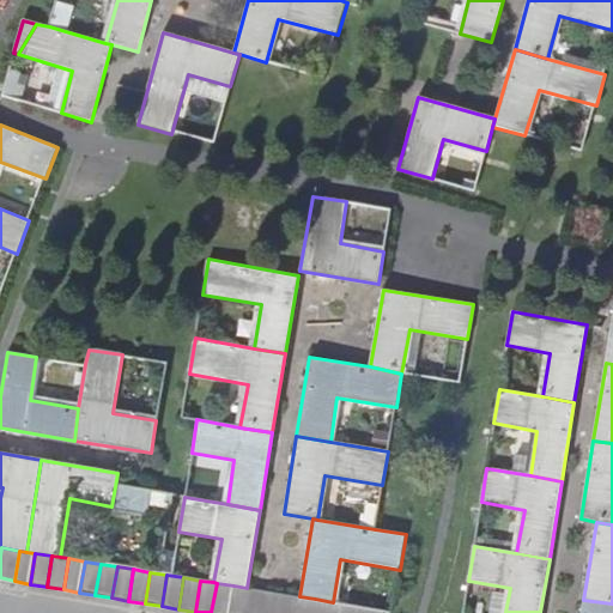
[(228,612),(234,586),(217,583),(211,612),(228,612)]
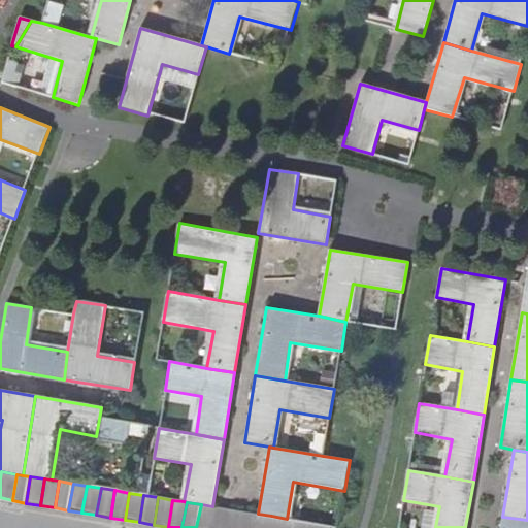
[(211,527),(216,507),(212,506),(201,504),(196,527),(211,527)]
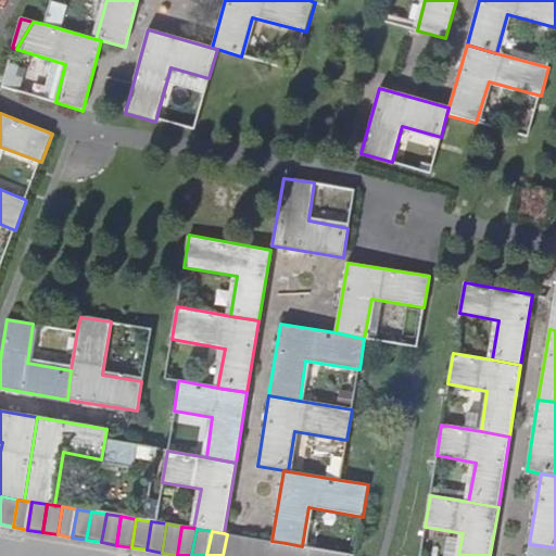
[(238,555),(241,536),(227,534),(223,555),(238,555)]
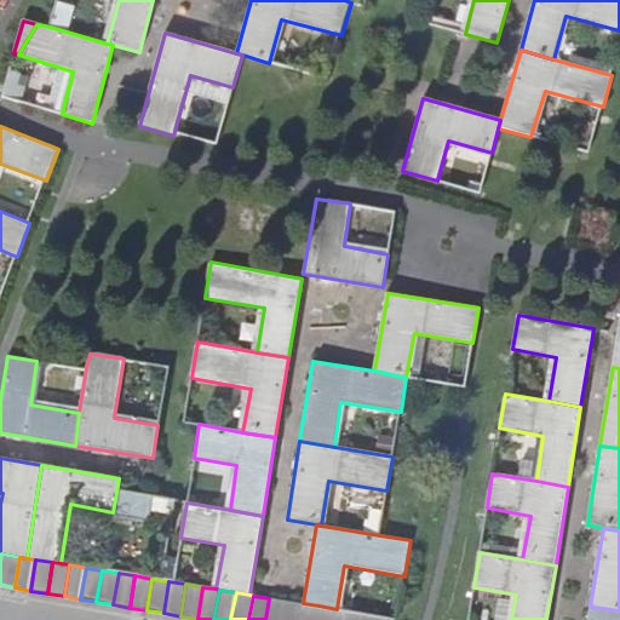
[(281,619),(285,601),(269,598),(265,619),(281,619)]
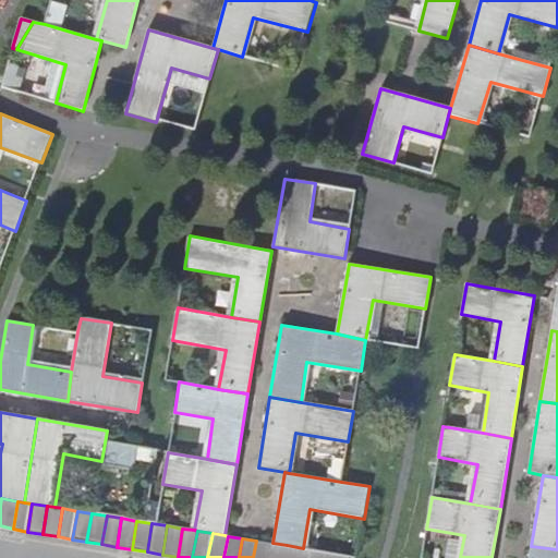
[(269,557),(273,543),(256,541),(253,557),(269,557)]
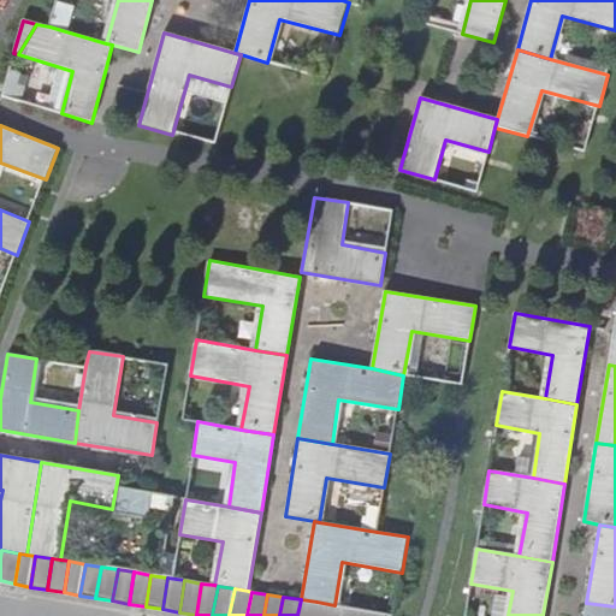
[(314,615),(317,602),(301,599),(297,615),(314,615)]
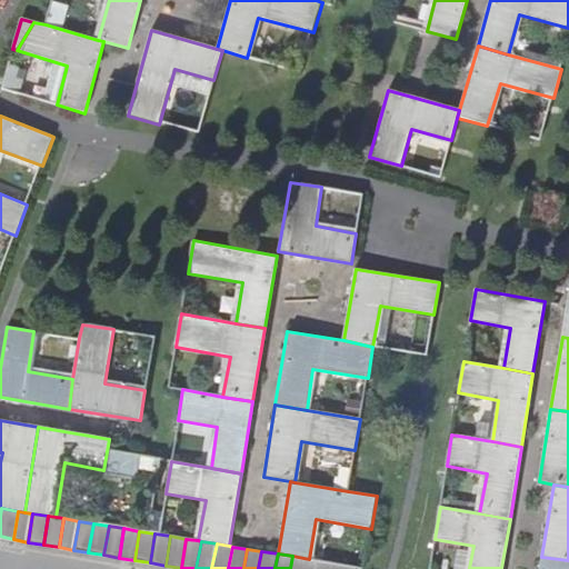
[(307,568),(309,559),(292,556),(290,568),(307,568)]
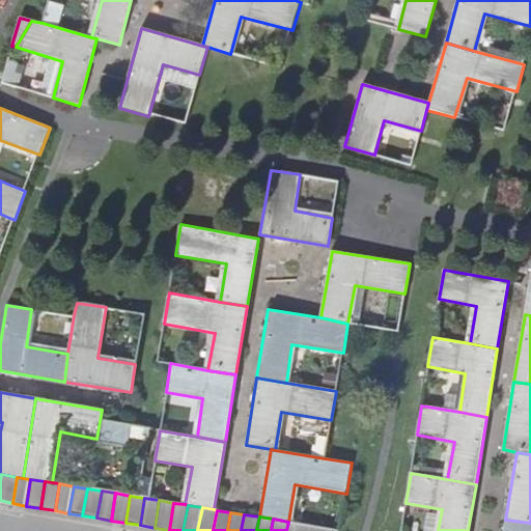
[(530,530),(530,523),(505,520),(503,530),(530,530)]
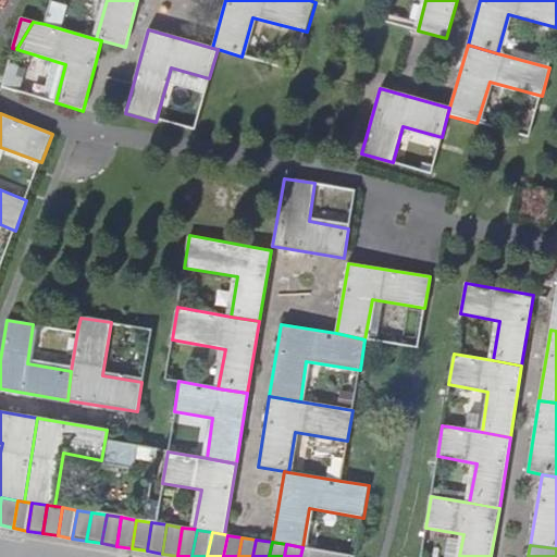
[(316,556),(318,549),(302,547),(300,556),(316,556)]
